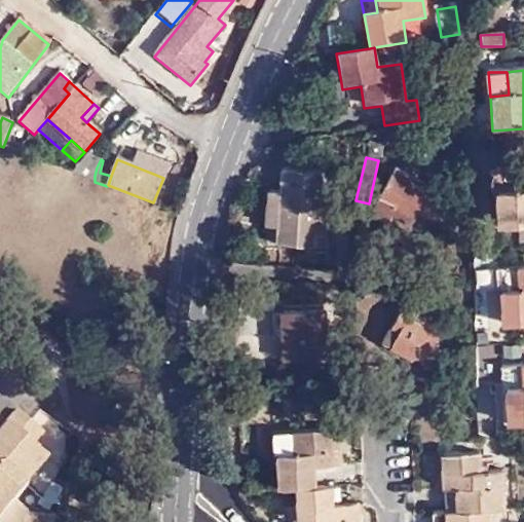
[(523,228),(523,164),(490,168),(492,194),(499,194),(502,230),(523,228)]
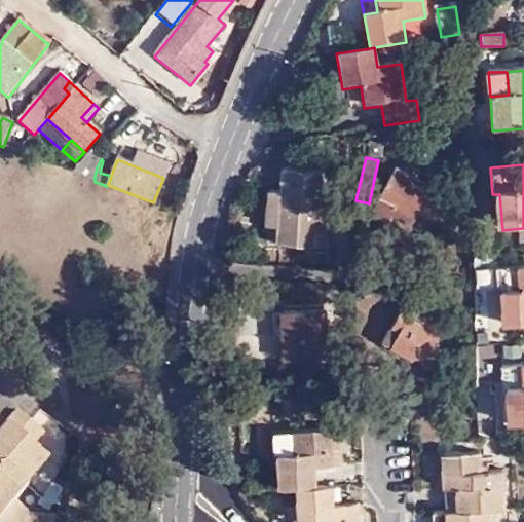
[(394,169),(369,215),(385,223),(391,211),(413,223),(416,216),(442,229),(455,204),(429,191),(431,189),(394,169)]
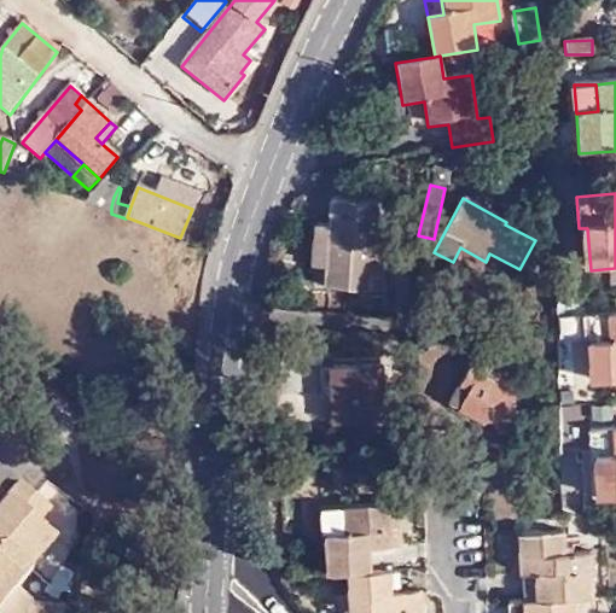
[(381,235),(382,204),(330,200),(329,228),(315,228),(312,268),(325,269),(324,289),(383,293),(388,235),(381,235)]
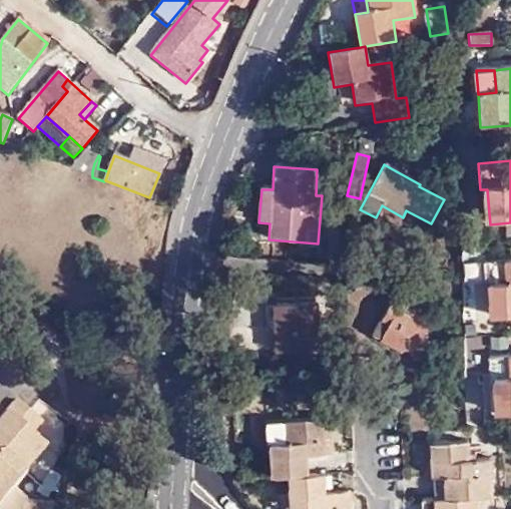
[(510,262),(502,263),(504,286),(486,288),(488,321),(510,319),(510,262)]
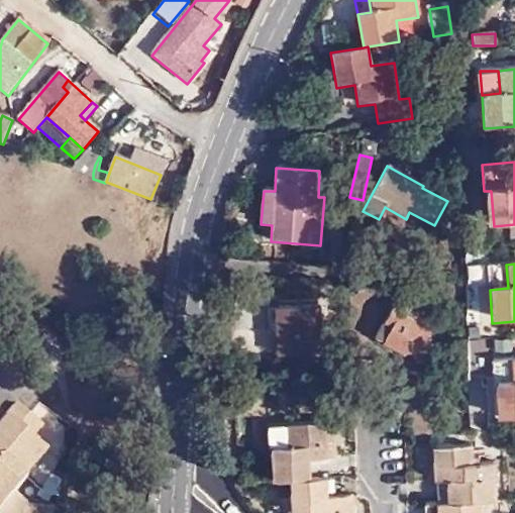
[(489,266),(490,290),(508,288),(506,265),(489,266)]
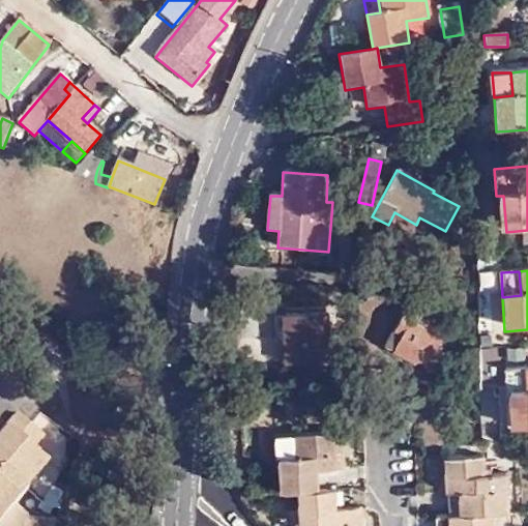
[(324,315),(281,317),(282,344),(283,366),(327,363),(324,315)]
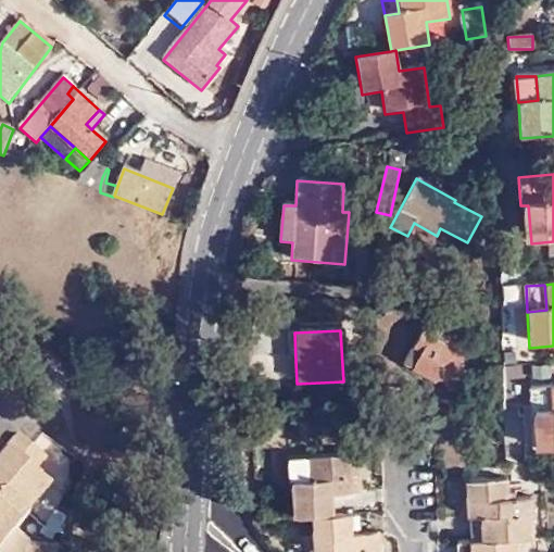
[(452,390),(463,372),(456,368),(465,355),(424,331),(401,369),(433,388),(437,381),(452,390)]
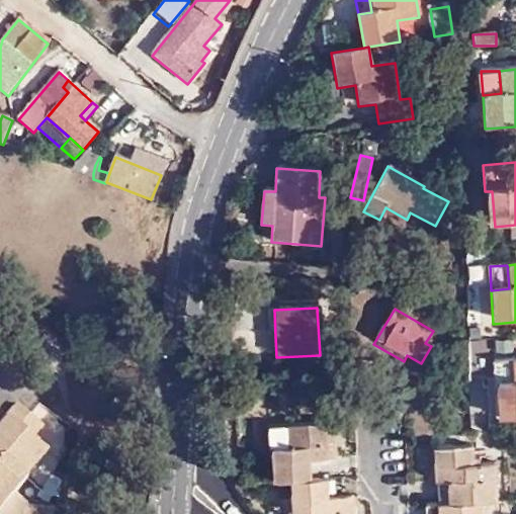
[(492,342),(493,358),(513,357),(513,340),(492,342)]
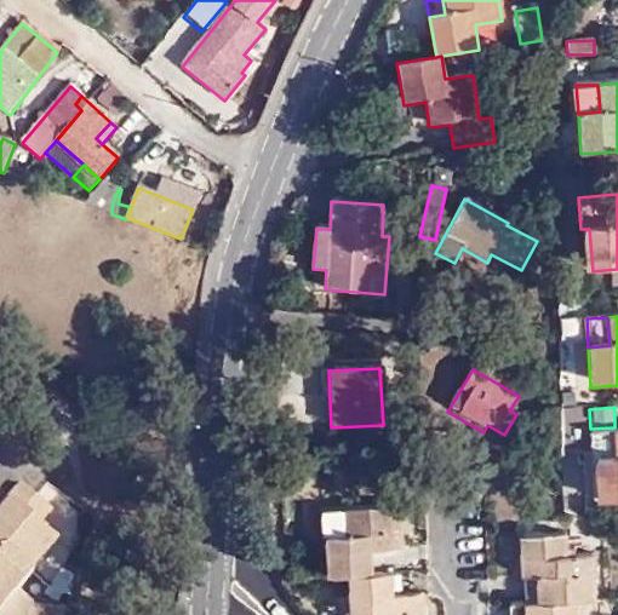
[(504,435),(513,441),(525,419),(516,414),(504,435)]
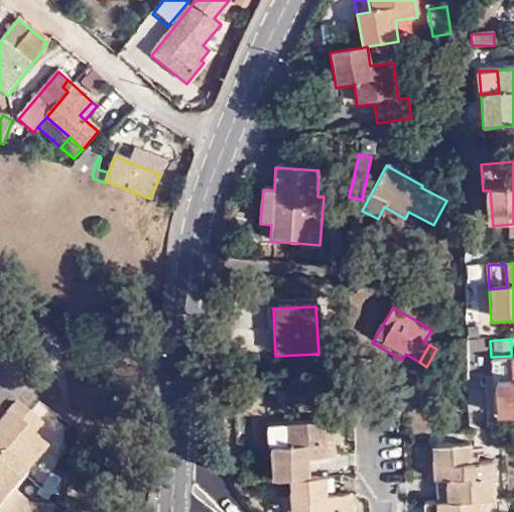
[(513,358),(511,359),(513,382),(495,384),(497,417),(513,416),(513,358)]
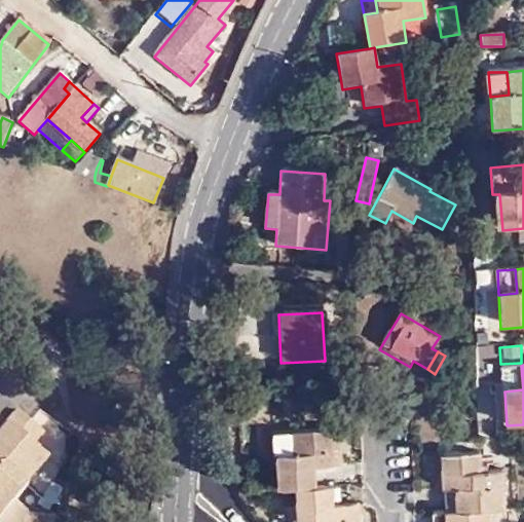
[(523,389),(521,366),(502,367),(504,392),(523,389)]
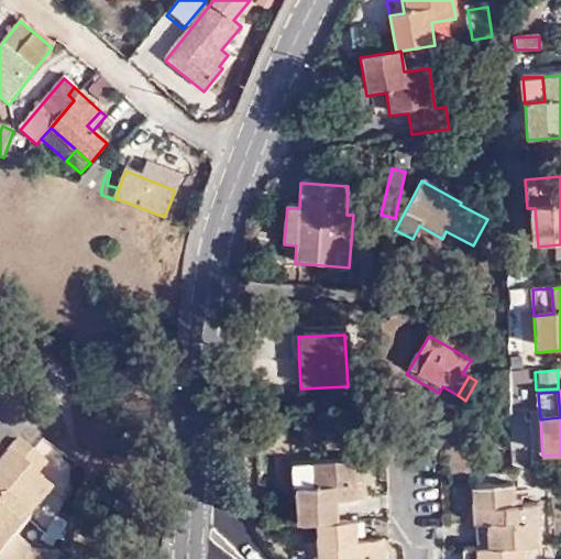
[(50,558),(50,557),(31,555),(15,540),(30,523),(29,523),(51,495),(35,481),(47,467),(17,440),(4,455),(7,457),(0,464),(0,558),(50,558)]
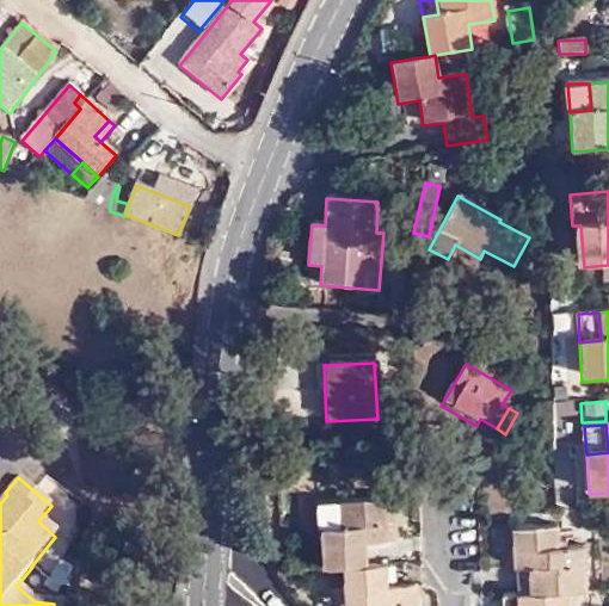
[(343,569),(368,568),(367,544),(394,543),(392,500),(339,502),(340,530),(319,531),(321,570),(343,569)]
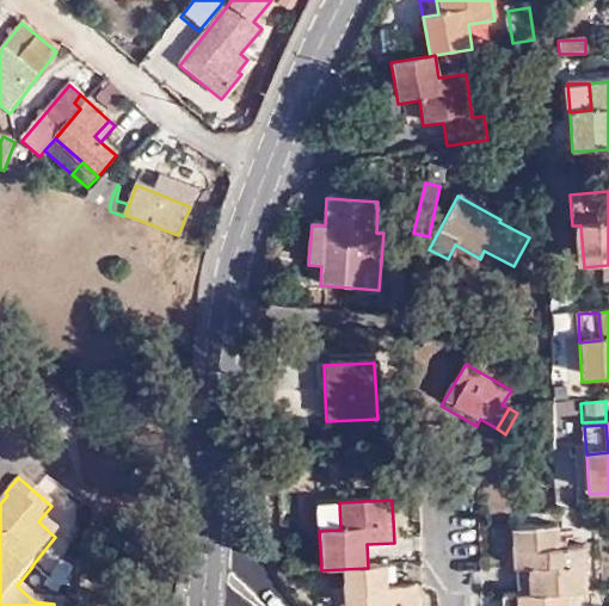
[(340,530),(339,502),(318,505),(319,531),(340,530)]
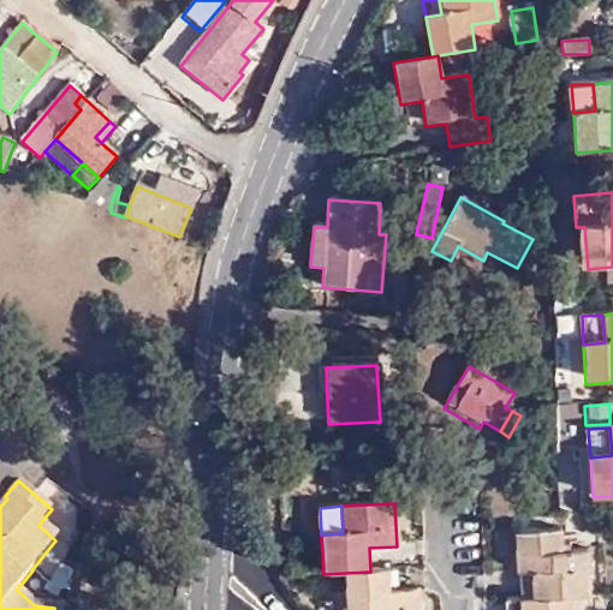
[(527,554),(528,600),(572,599),(589,598),(587,552),(561,552),(560,532),(516,533),(517,555),(527,554)]
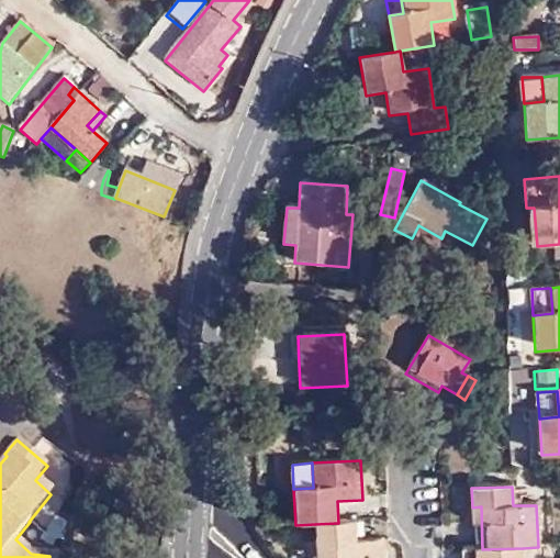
[(476,549),(482,549),(481,506),(472,508),(473,549),(476,549)]
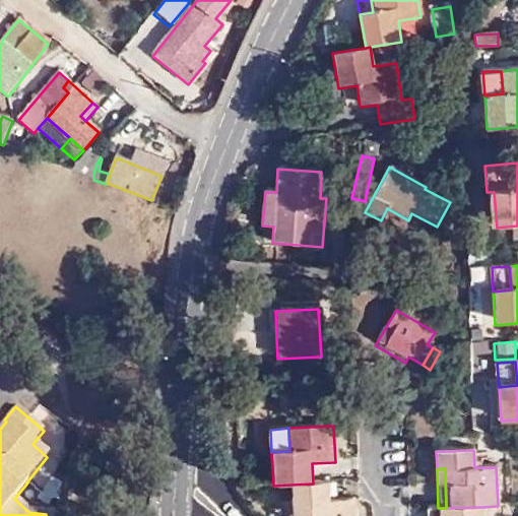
[(60,486),(49,479),(40,497),(51,503),(60,486)]
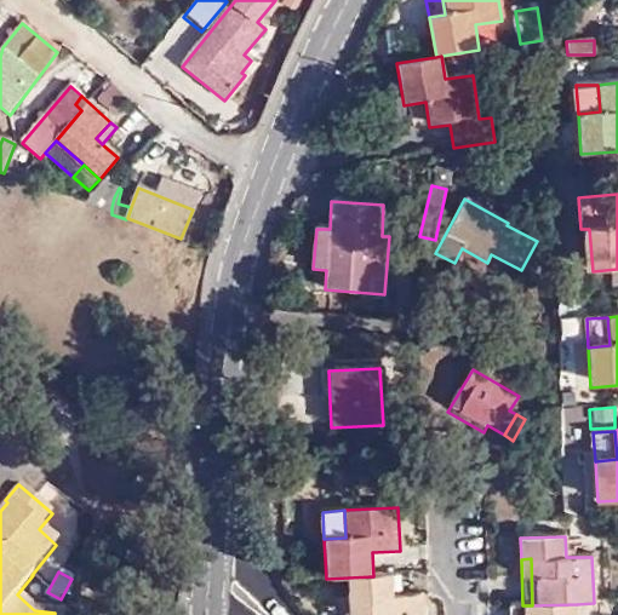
[(392,575),(373,576),(348,578),(350,614),(423,614),(422,596),(393,598),(392,575)]
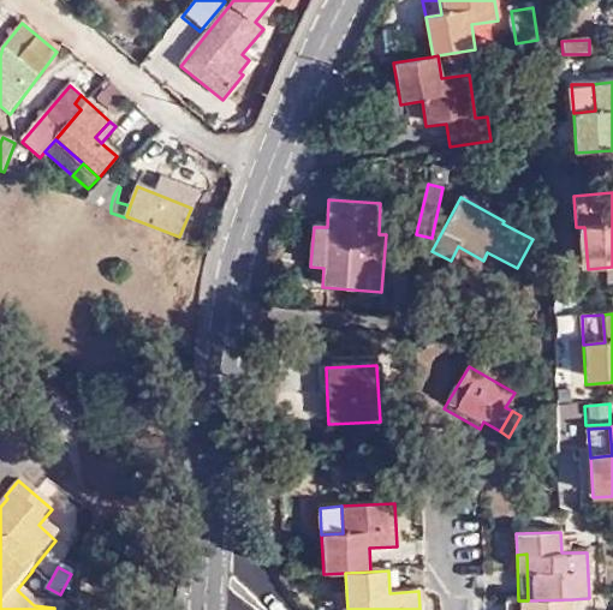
[(572,609),(572,599),(528,600),(521,600),(521,609),(572,609)]
